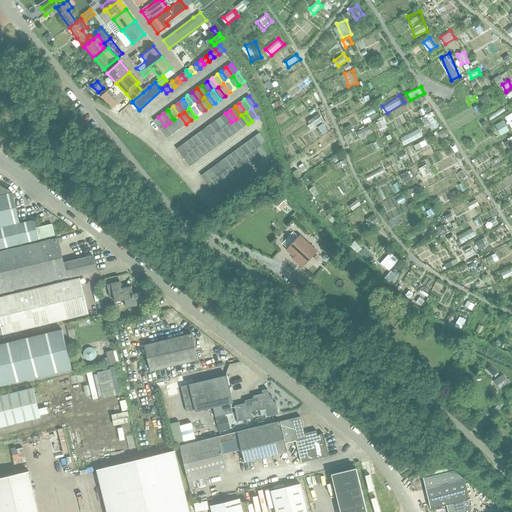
[(220,117),(226,126),(231,122),(225,113),(220,117)]
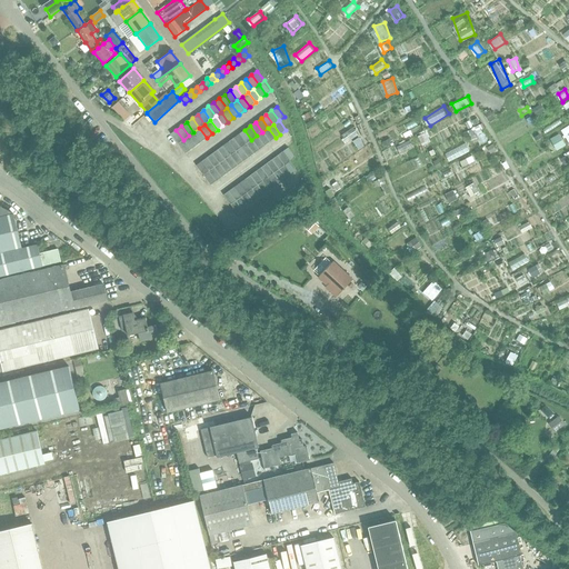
[(348,141),(360,133),(356,126),(343,133),(348,141)]
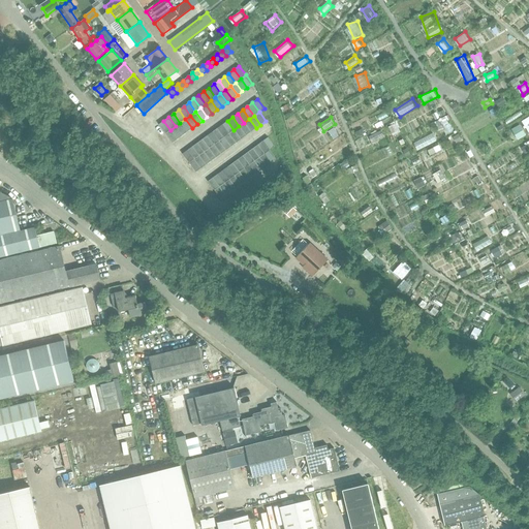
[(528,117),(511,127),(519,139),(528,133),(528,117)]
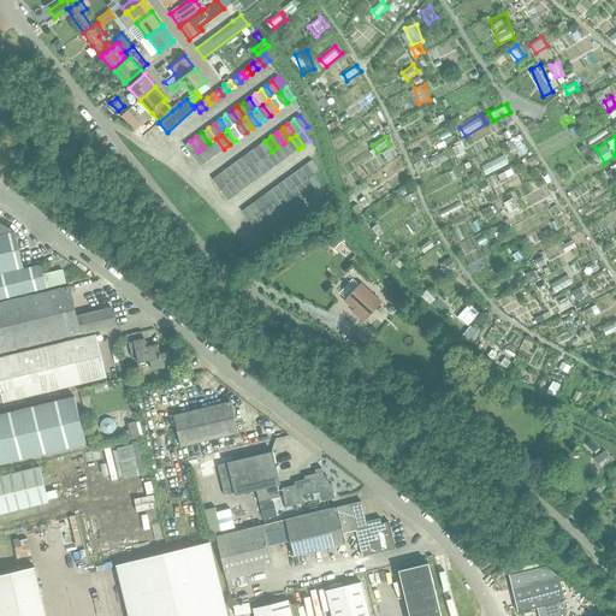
[(215,138),(209,143),(218,154),(224,149),(215,138)]
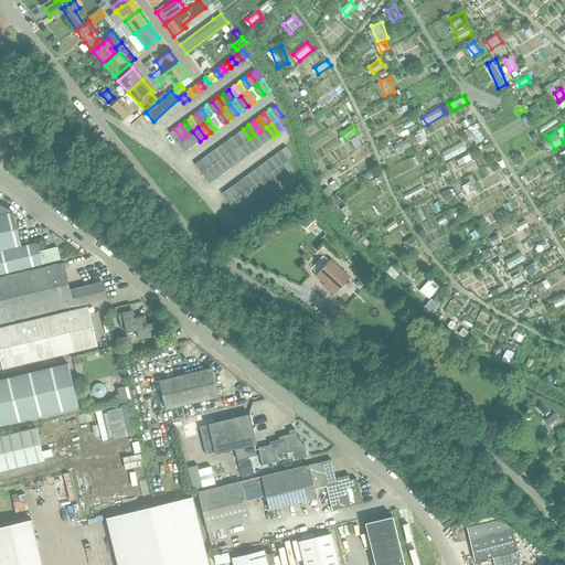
[(268,141),(274,137),(266,127),(260,131),(268,141)]
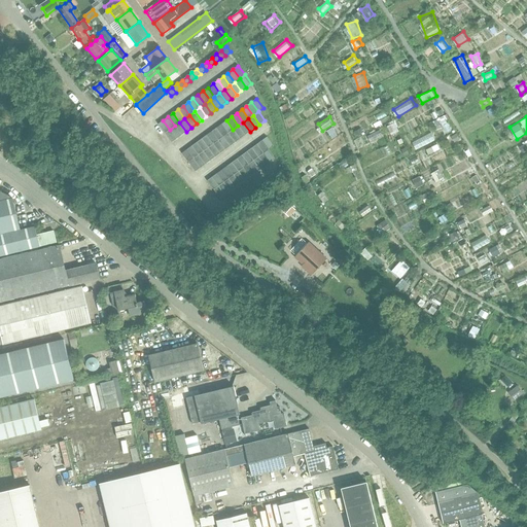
[(163,120),(157,124),(165,133),(170,130),(163,120)]
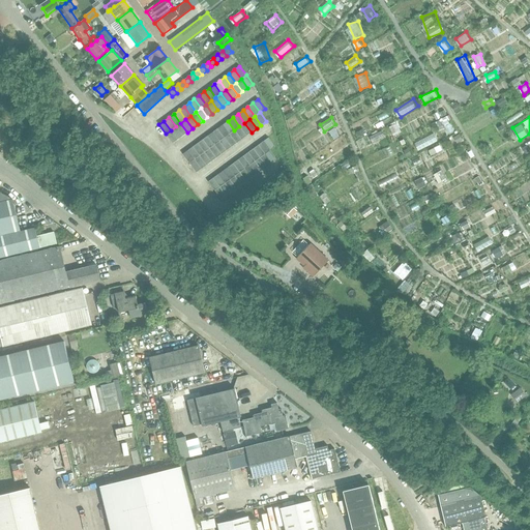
[(223,124),(230,134),(234,130),(228,121),(223,124)]
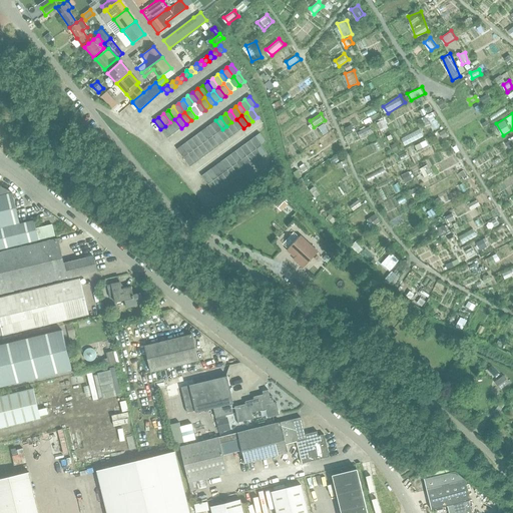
[(174,119),(170,122),(176,131),(181,128),(174,119)]
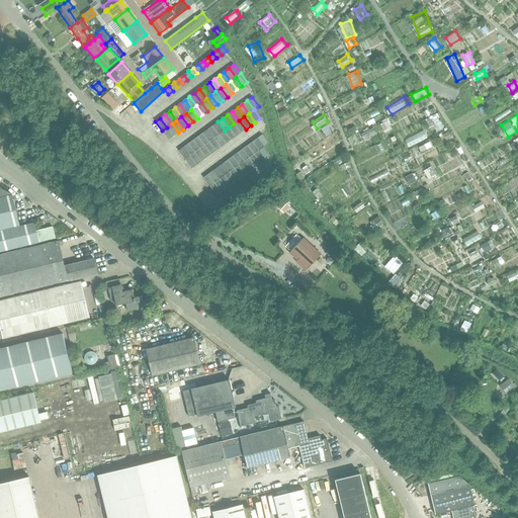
[(241,133),(246,130),(239,120),(234,123),(241,133)]
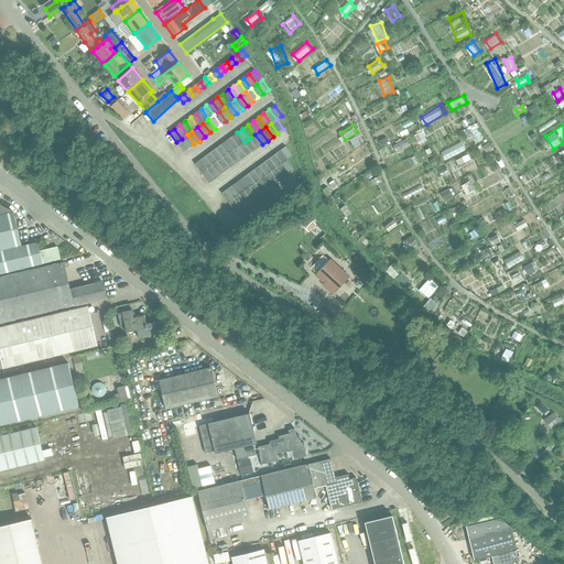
[(245,142),(237,132),(231,137),(239,147),(245,142)]
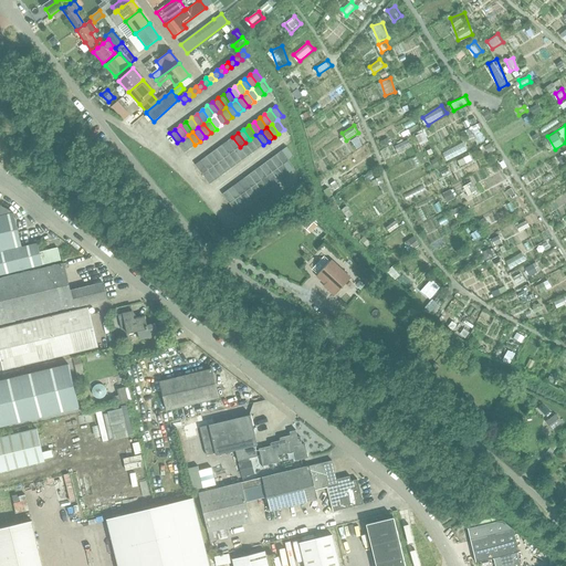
[(188,135),(182,139),(189,149),(195,145),(188,135)]
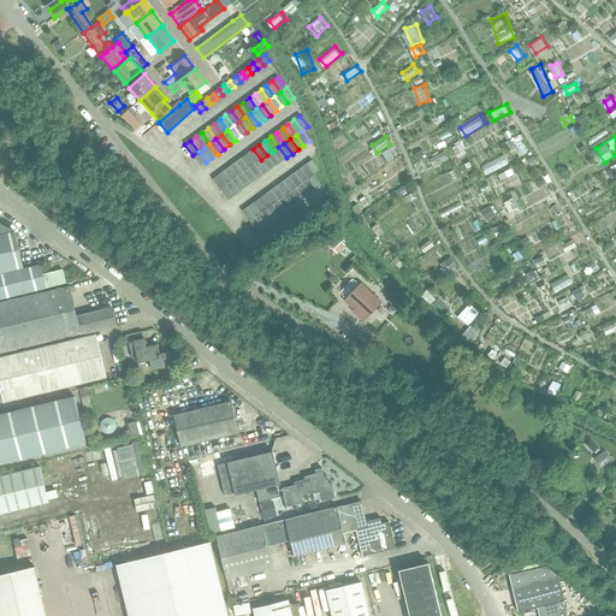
[(280,163),(286,158),(278,147),(272,152),(280,163)]
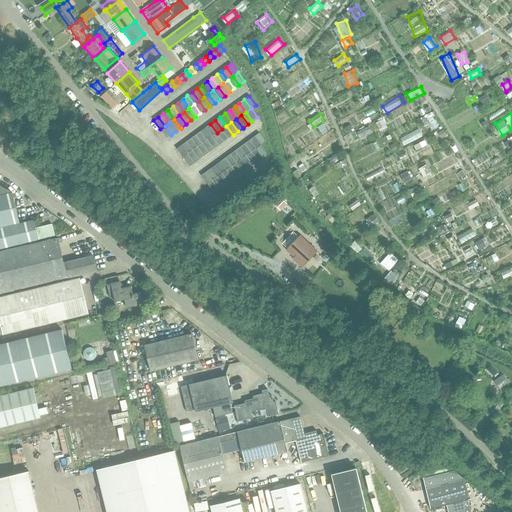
[(217,133),(210,124),(205,127),(212,136),(217,133)]
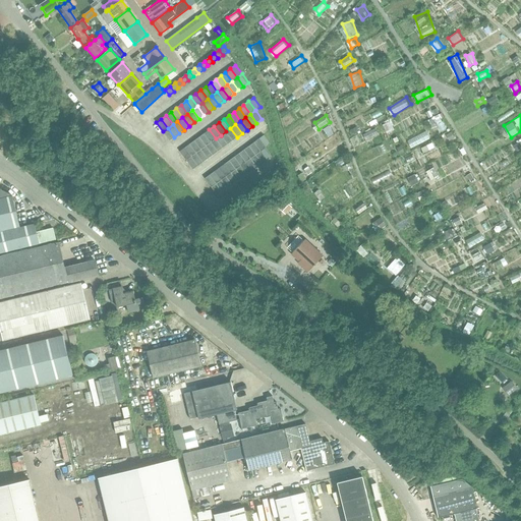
[(168,128),(163,131),(170,140),(174,137),(168,128)]
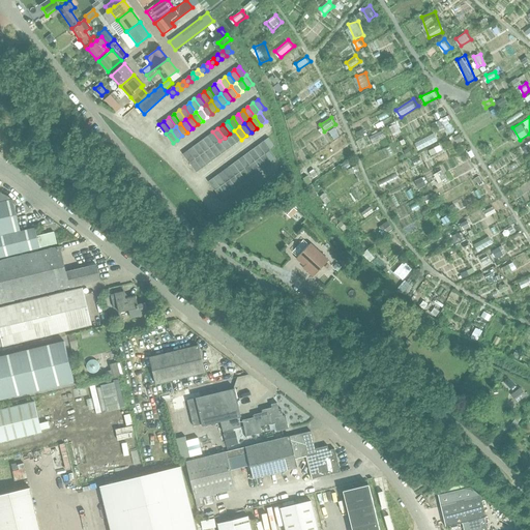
[(236,143),(241,140),(234,130),(230,134),(236,143)]
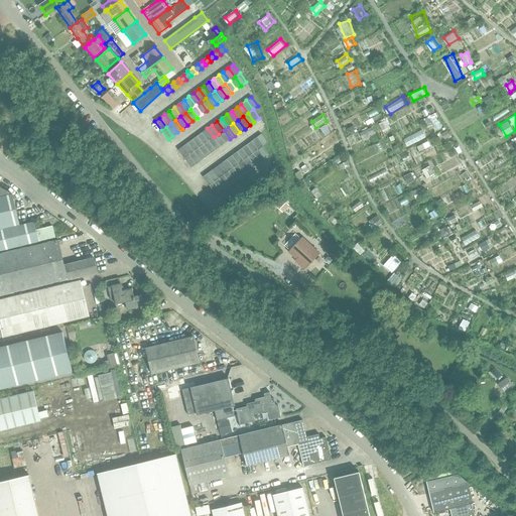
[(203,132),(209,141),(214,137),(207,128),(203,132)]
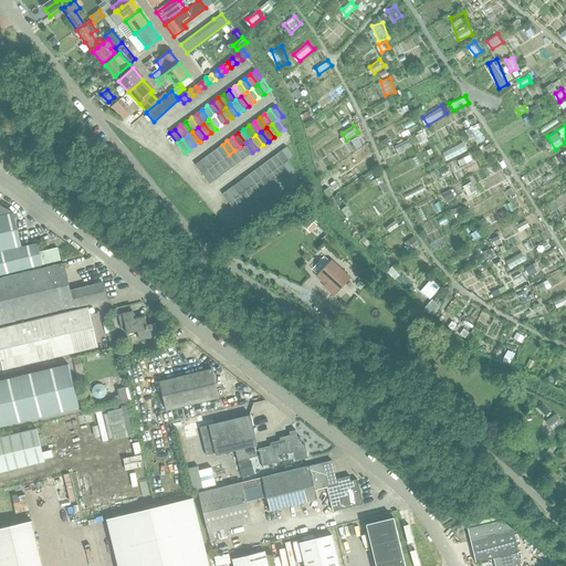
[(448,158),(469,149),(465,142),(444,150),(448,158)]
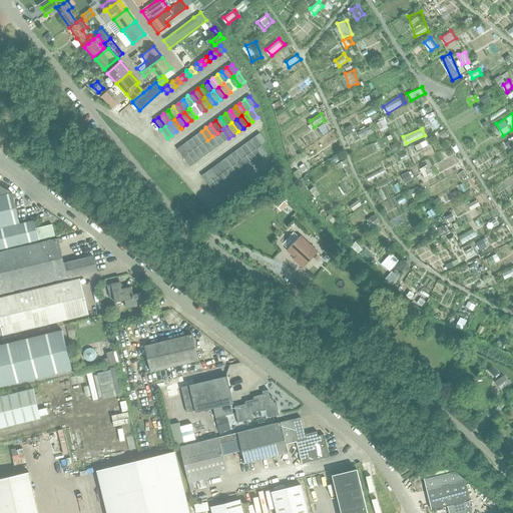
[(223,142),(228,138),(222,129),(217,133),(223,142)]
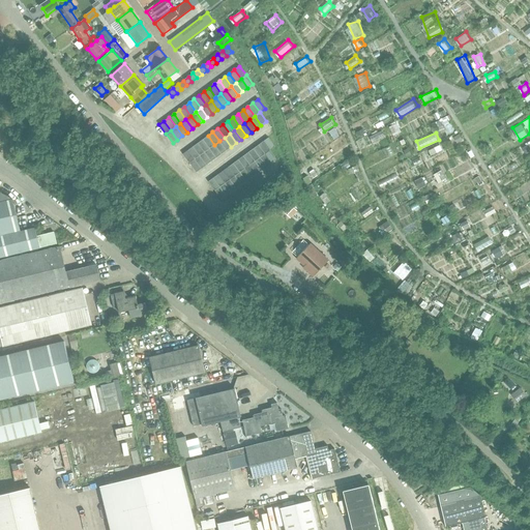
[(203,140),(209,148),(214,145),(208,136),(203,140)]
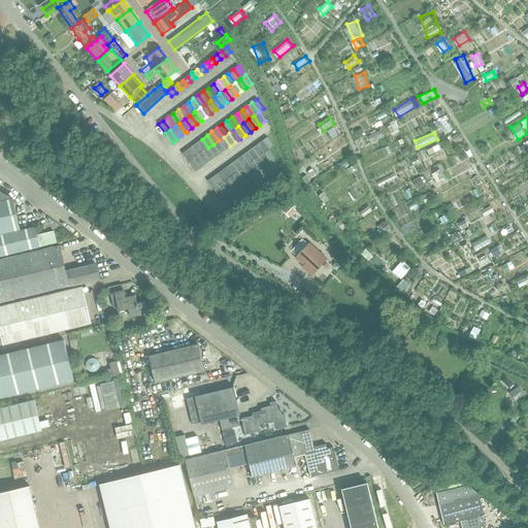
[(226,150),(230,146),(224,137),(219,140),(226,150)]
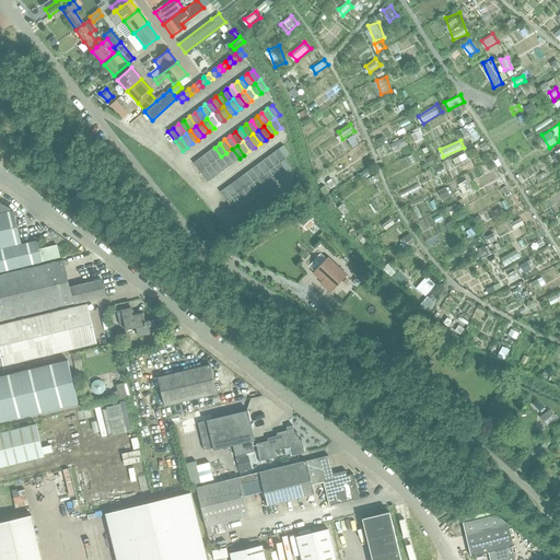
[(283,146),(278,149),(286,159),(291,155),(283,146)]
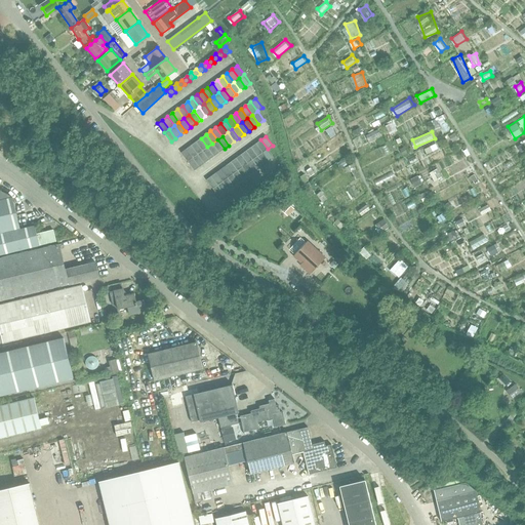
[(196,142),(202,151),(207,147),(201,138),(196,142)]
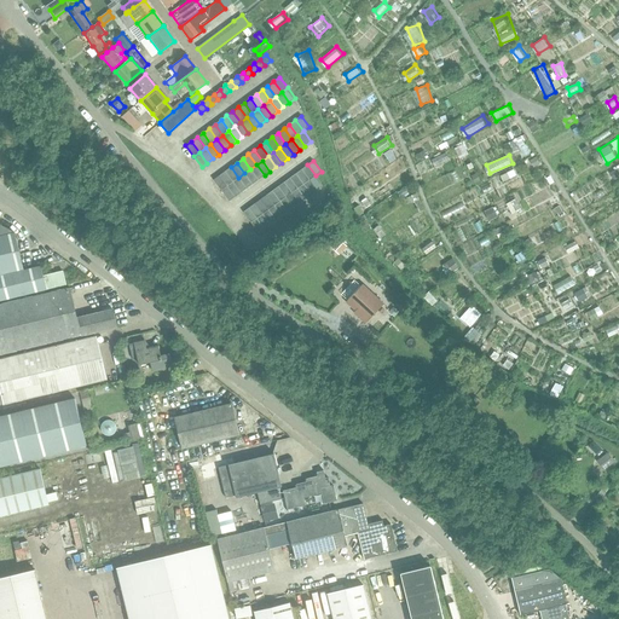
[(259,180),(265,175),(256,165),(250,169),(259,180)]
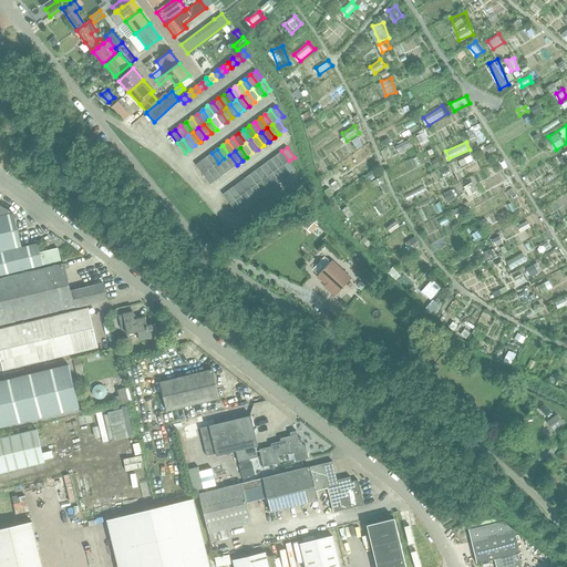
[(276,155),(284,165),(289,161),(281,151),(276,155)]
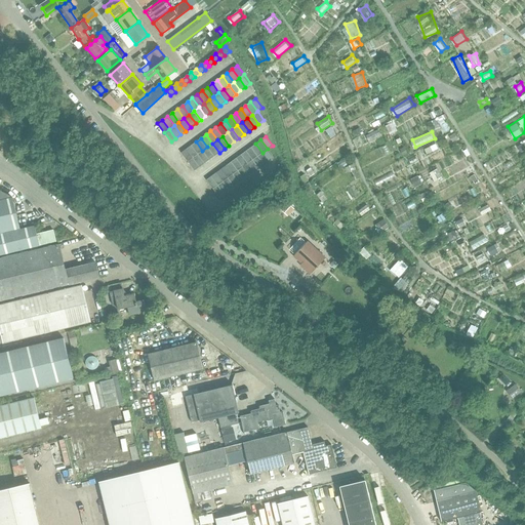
[(202,151),(196,142),(191,146),(198,154),(202,151)]
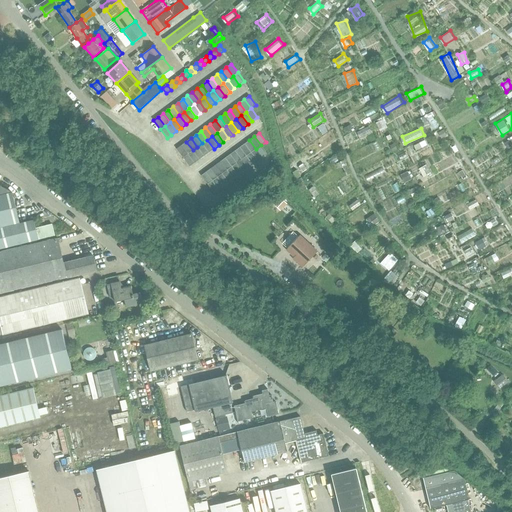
[(418,149),(428,143),(426,139),(416,144),(418,149)]
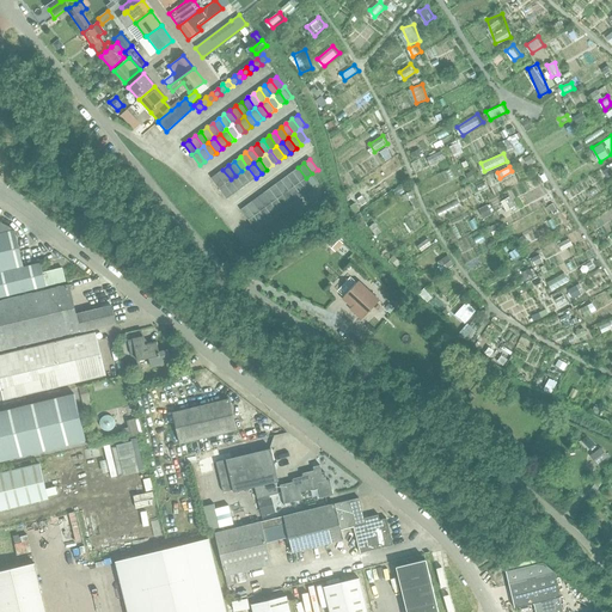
[(250,182),(256,178),(248,167),(242,171),(250,182)]
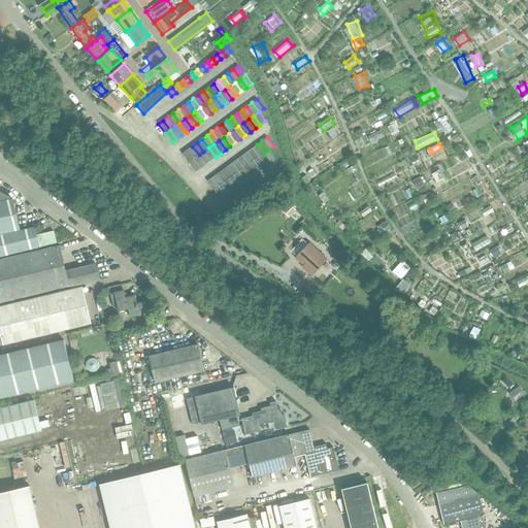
[(264,154),(257,144),(253,147),(259,157),(264,154)]
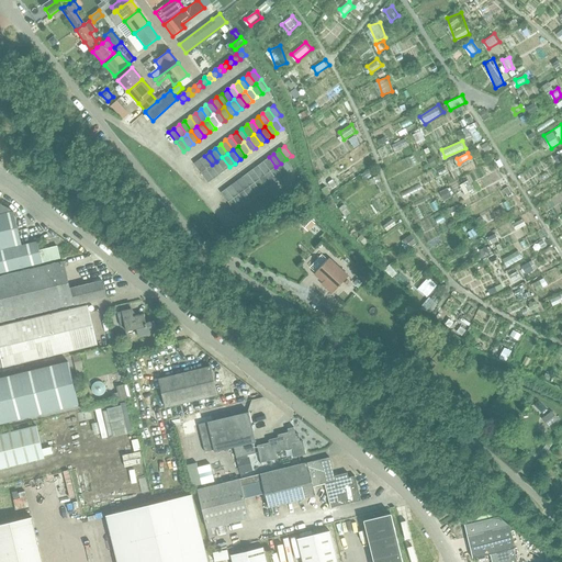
[(212,165),(204,156),(199,159),(206,169),(212,165)]
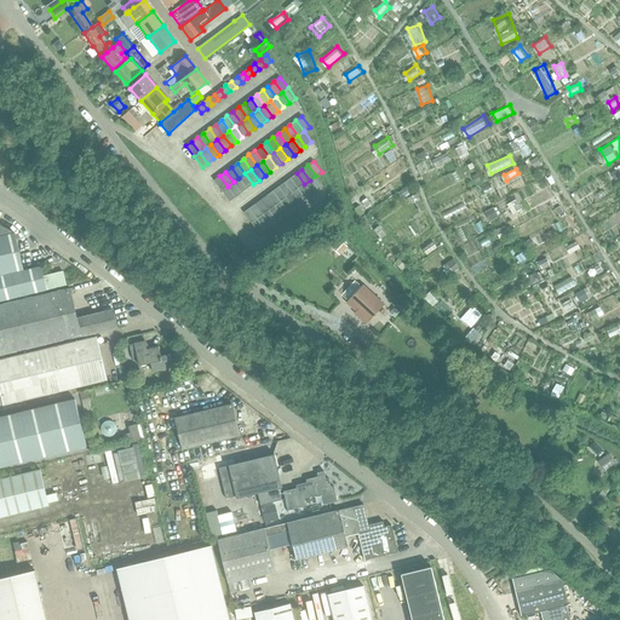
[(247,189),(253,184),(245,173),(239,178),(247,189)]
